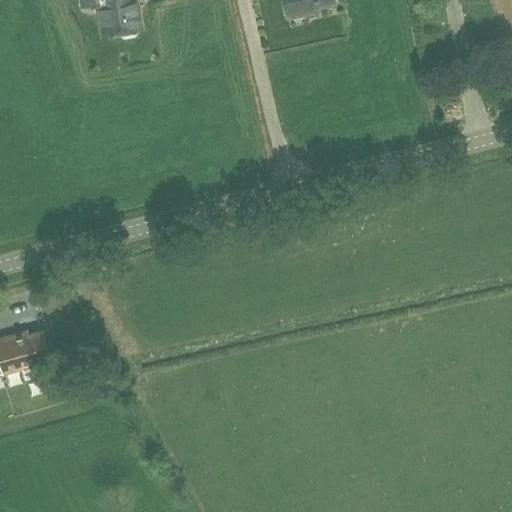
[(80,0),(82,6),(97,3),(103,35),(120,32),(121,36),(124,38),(135,36),(137,33),(136,29),(141,28),(135,0),(80,0)]
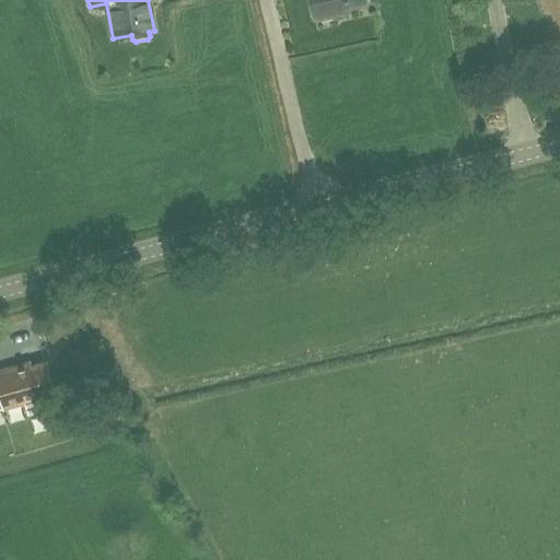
[(336,9),(366,2),(365,0),(310,0),(315,19),(338,14),(336,9)]
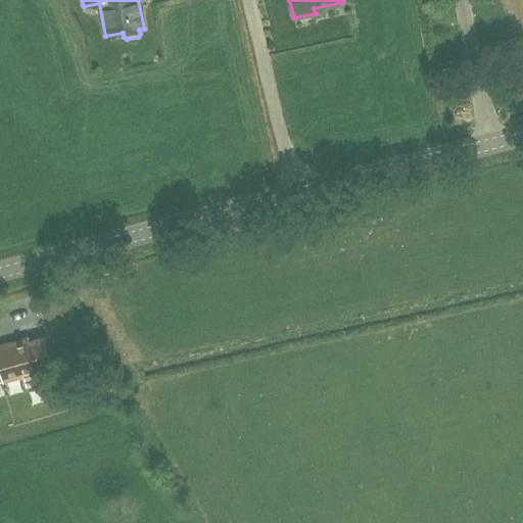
[(80,339),(85,355),(87,354),(96,352),(92,336),(80,339)]
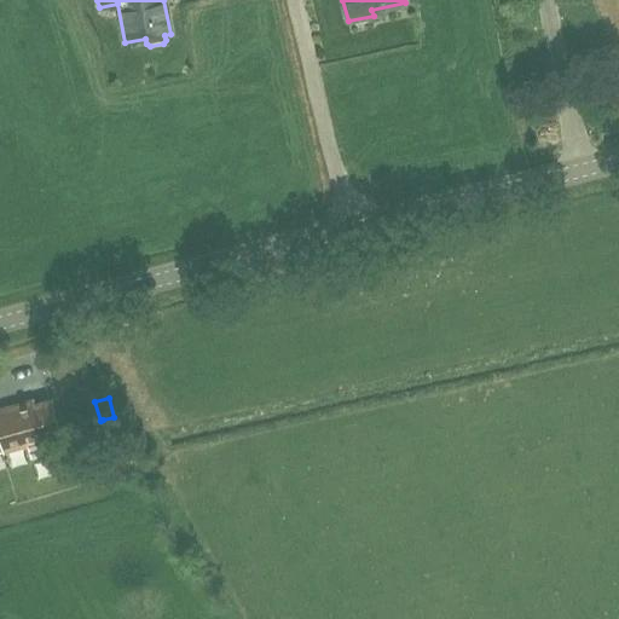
[(0,452),(27,445),(30,458),(62,449),(57,432),(59,431),(51,401),(34,405),(33,401),(0,410),(0,452)]
